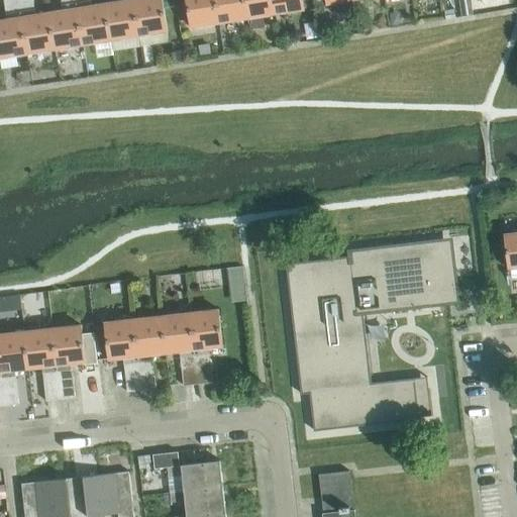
[(0,58),(27,54),(18,0),(4,0),(7,20),(0,21),(0,58)]
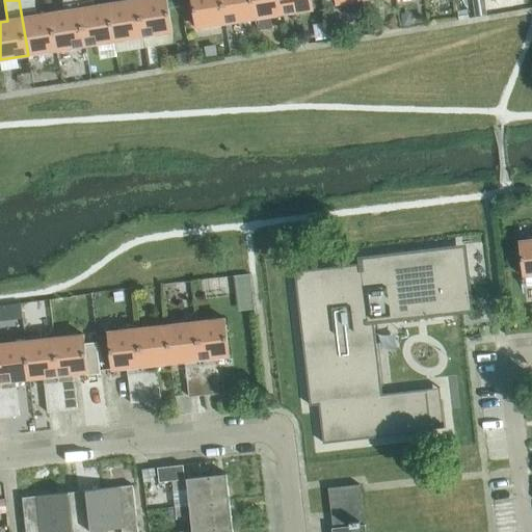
[(57,50),(51,14),(36,17),(33,0),(19,0),(28,55),(57,50)]
